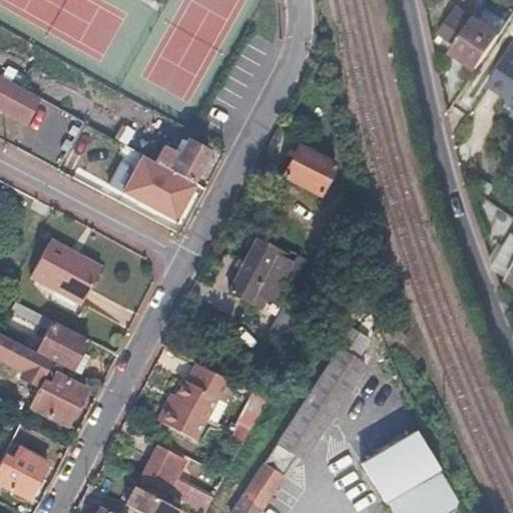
[(512,16),(512,0),(497,0),(489,12),(508,25),(512,16)]
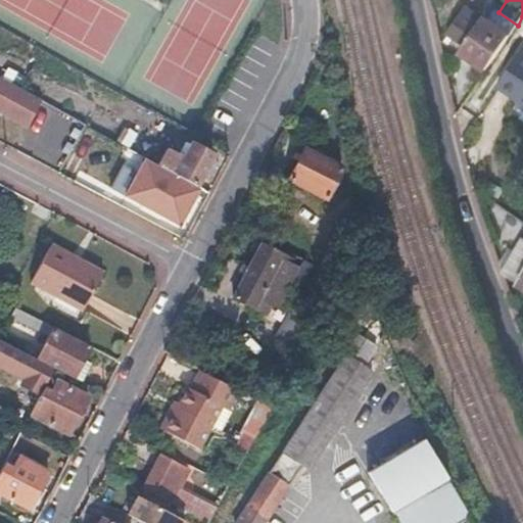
[(465,9),(446,36),(466,48),(461,56),(485,74),(509,39),(465,9)]
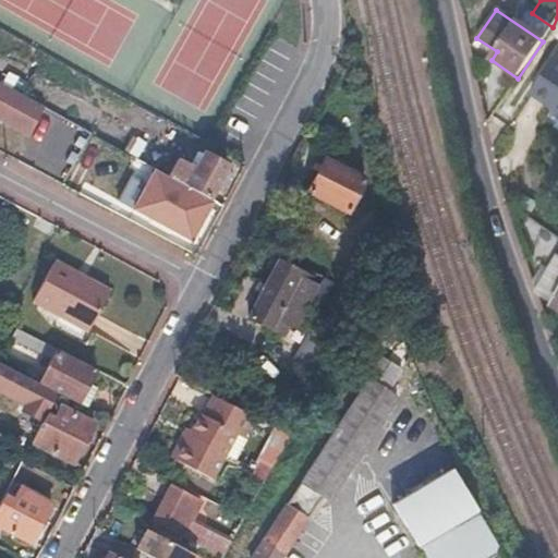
[(557,57),(556,56),(531,94),(554,109),(557,111),(557,57)]
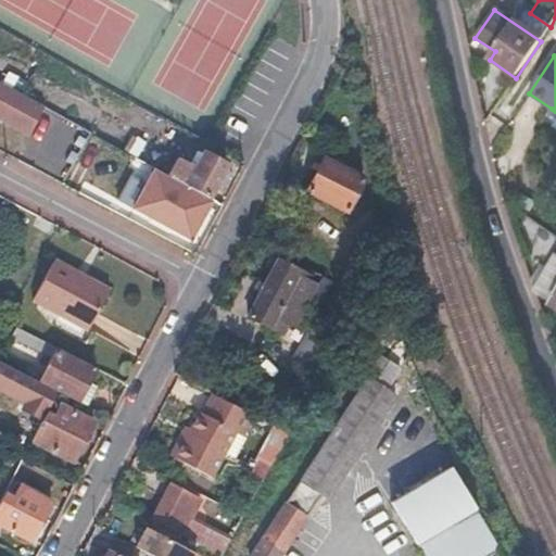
[(43,106),(0,83),(0,117),(29,134),(43,106)]
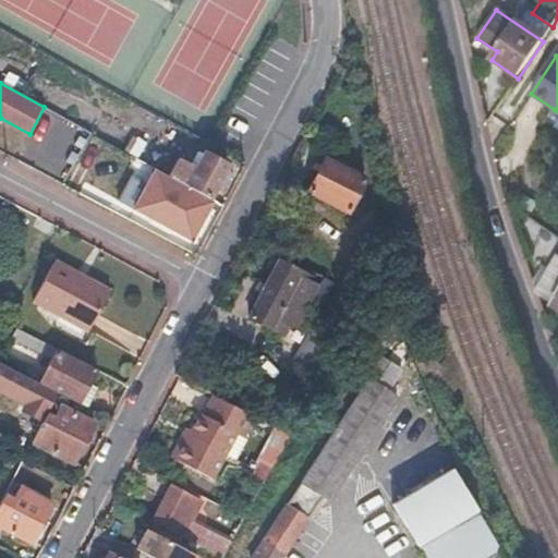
[(214,203),(233,169),(205,153),(194,172),(179,164),(170,178),(214,203)]
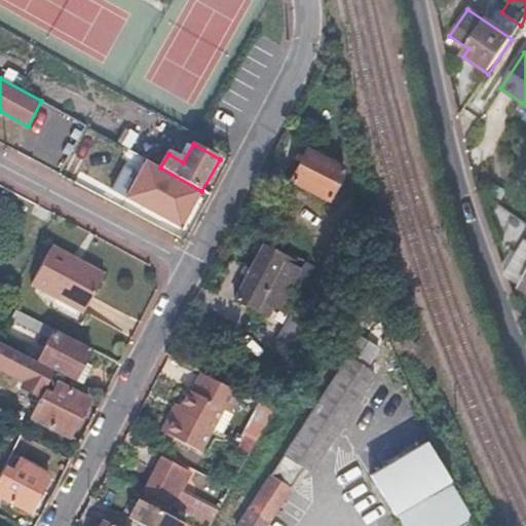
[(348,172),(308,151),(291,185),(331,205),(348,172)]
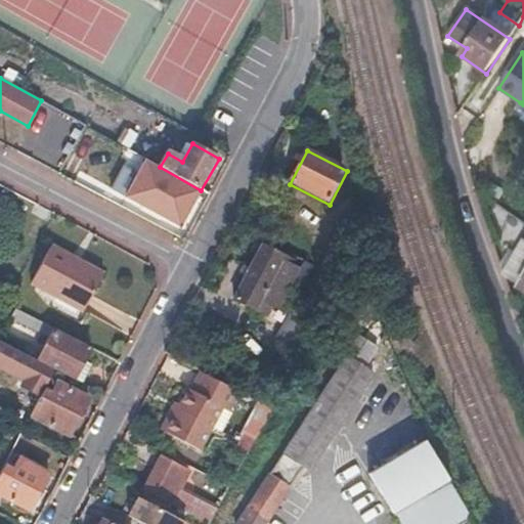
[(201,190),(160,167),(145,193),(186,217),(201,190)]
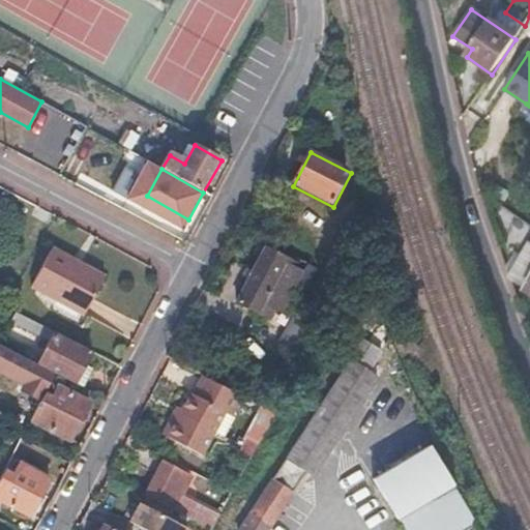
[(513,253),(506,266),(511,280),(529,291),(529,244),(522,257),(513,253)]
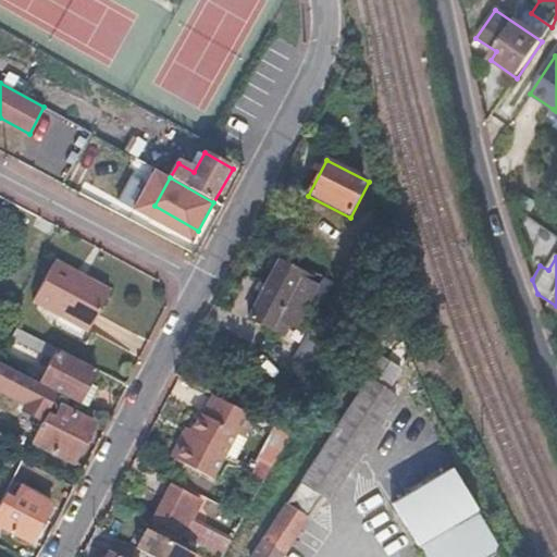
[(312,276),(279,260),(249,317),(283,334),(288,324),(291,325),(295,316),(301,316),(302,302),(308,302),(317,286),(309,282),(312,276)]
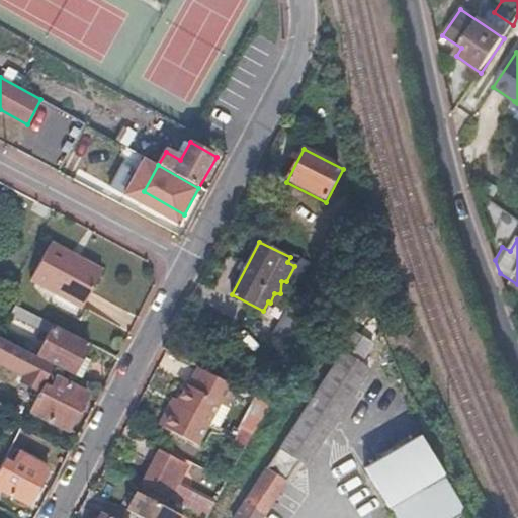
[(75,260),(49,246),(29,283),(82,310),(88,298),(100,273),(75,260)]
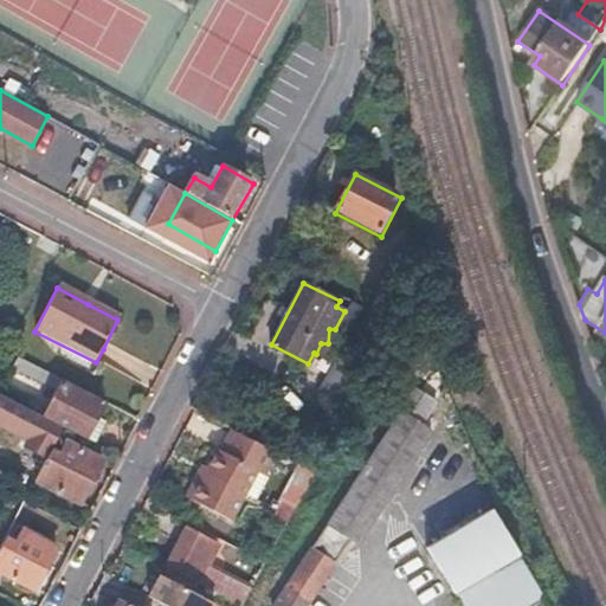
[(13,368),(56,392),(43,416),(60,426),(96,444),(105,425),(95,419),(104,403),(19,358),(13,368)]
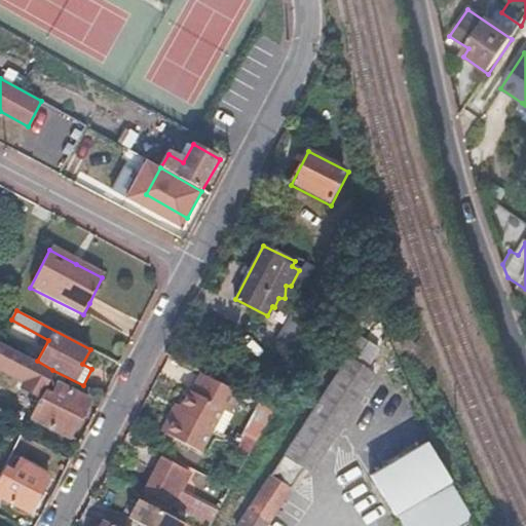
[(318,325),(292,311),(276,341),(303,354),(318,325)]
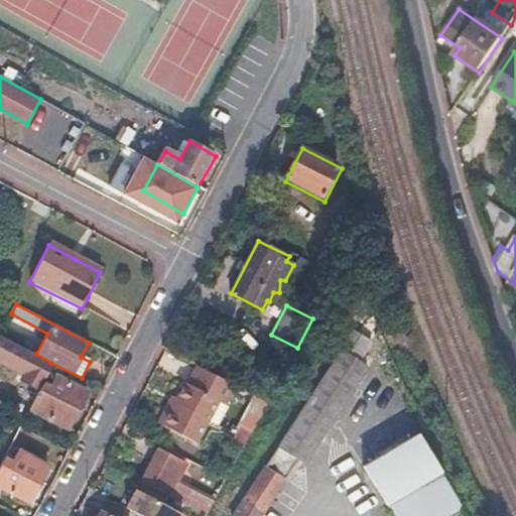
[(0,335),(0,359),(24,372),(20,379),(38,388),(51,363),(36,354),(0,335)]
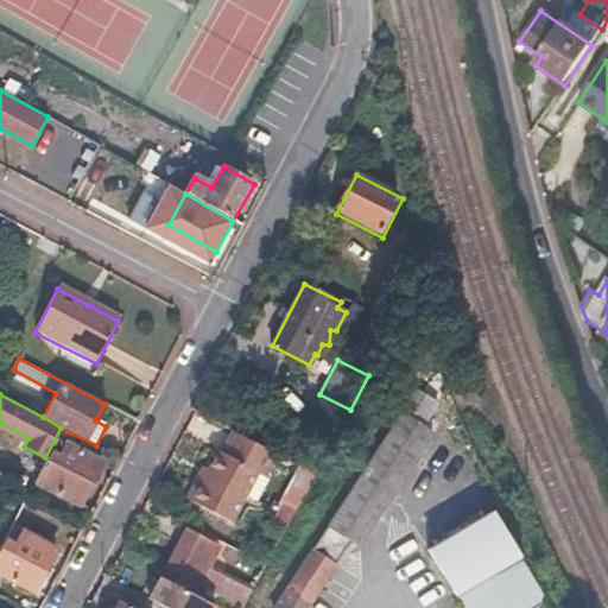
[(434,434),(401,413),(282,607),(314,607),(333,580),(356,543),(363,548),(434,434)]
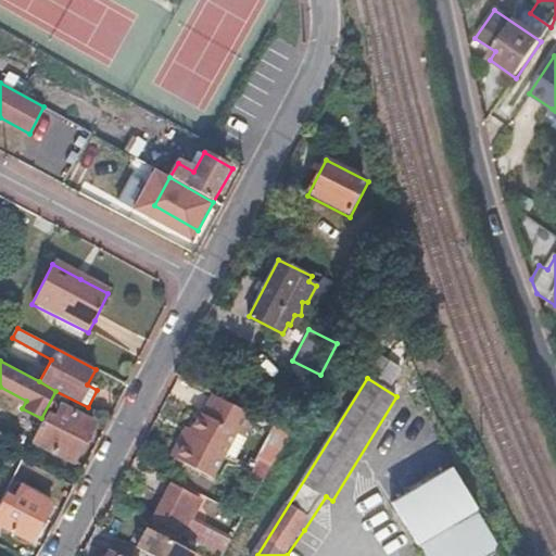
[(198,413),(188,431),(184,428),(168,458),(212,481),(237,434),(244,438),(254,418),(212,396),(202,415),(198,413)]
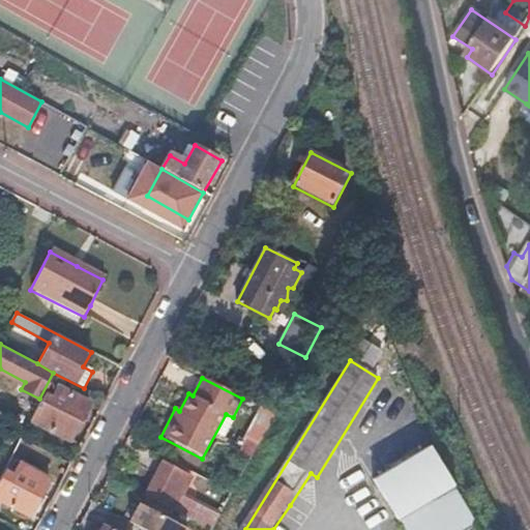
[(48,404),(39,399),(29,419),(66,439),(86,401),(57,385),(48,404)]
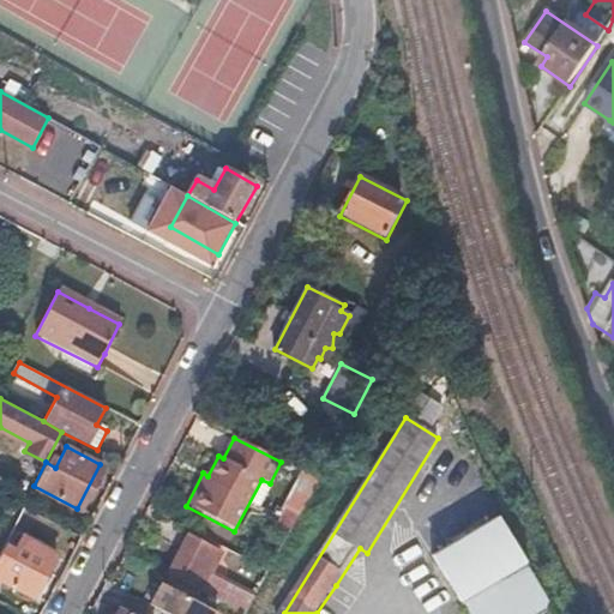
[(317,481),(302,473),(276,523),(292,530),(317,481)]
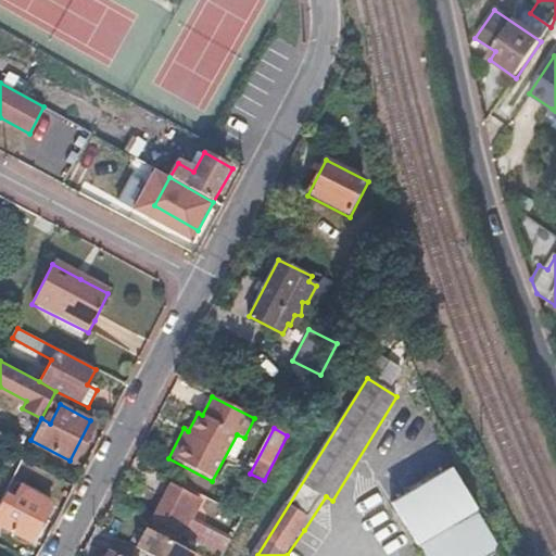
[(419,544),(425,555),(483,555),(498,547),(452,467),(389,503),(411,540),(415,546),(419,544)]
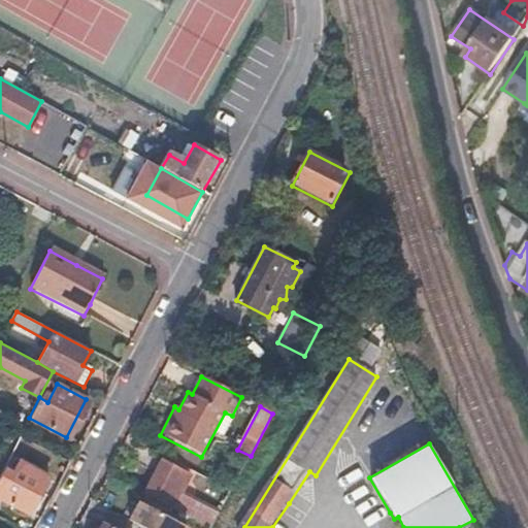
[(5,479),(0,475),(0,498),(26,513),(45,474),(17,459),(5,479)]
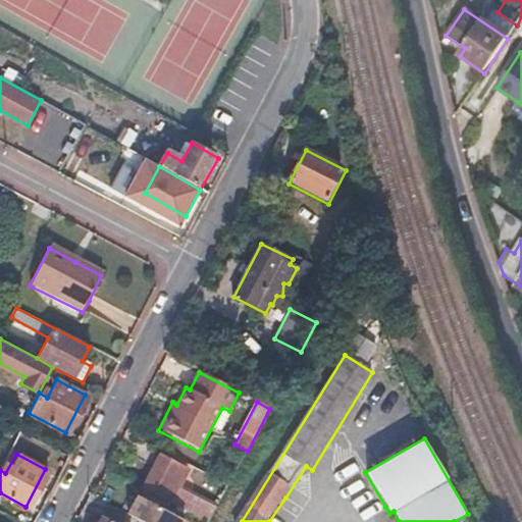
[(191,473),(153,455),(136,488),(201,521),(209,521),(217,507),(181,489),(191,473)]
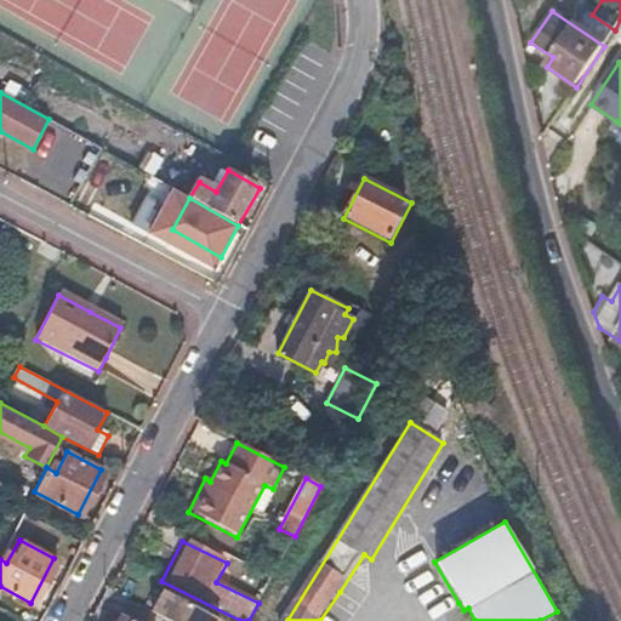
[(165,590),(153,613),(169,620),(222,620),(223,620),(165,590)]
